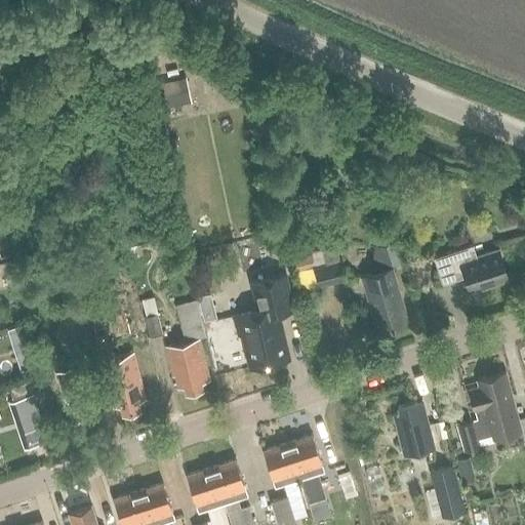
[(176,80),(156,85),(161,110),(182,106),(176,80)]
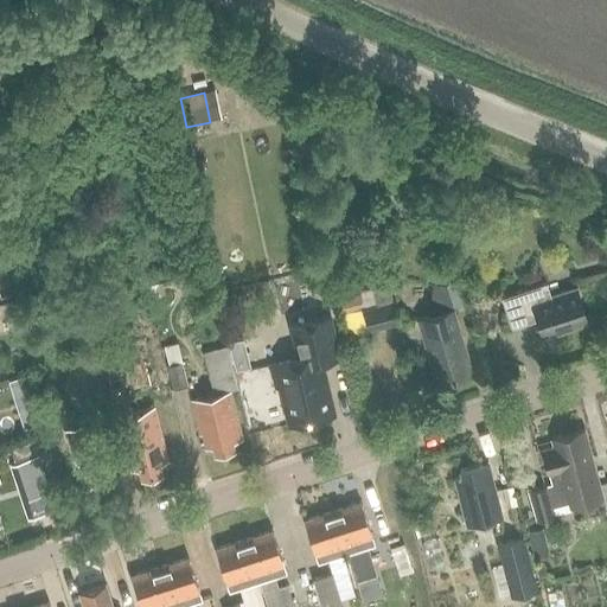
[(360,312),(366,332),(397,325),(387,281),(371,285),(372,291),(359,293),(360,295),(340,300),(344,315),(360,312)]
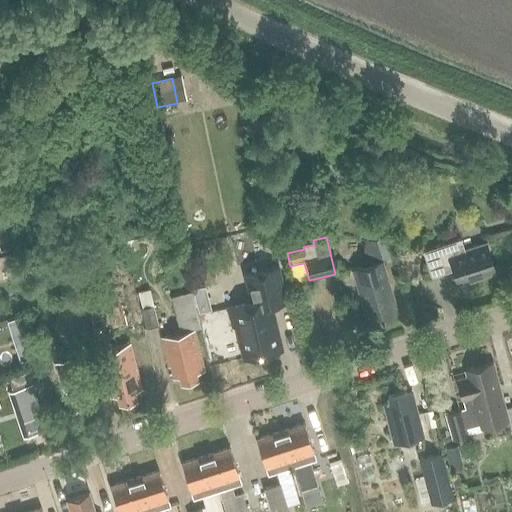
[(358,260),(360,265),(381,258),(375,241),(358,239),(363,258),(358,260)]
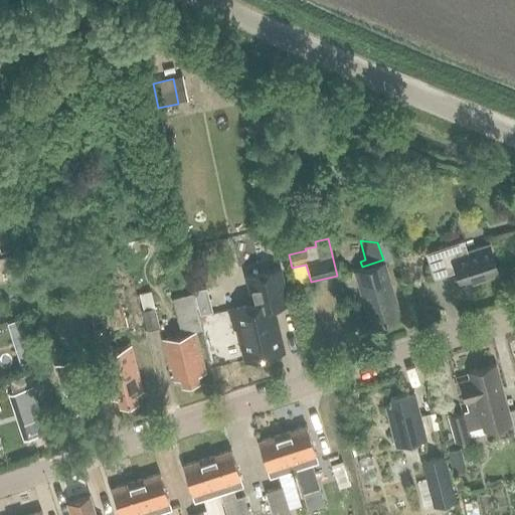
[(489,245),(468,252),(464,241),(424,254),(434,281),(456,273),(460,288),(498,275),(489,245)]
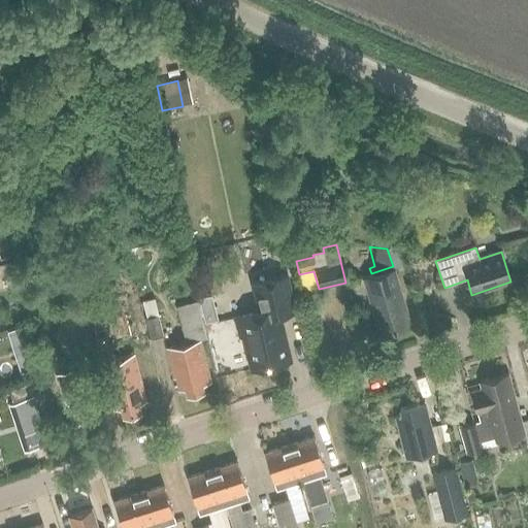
[(386,331),(409,324),(394,270),(364,278),(378,327),(384,325),(386,331)]
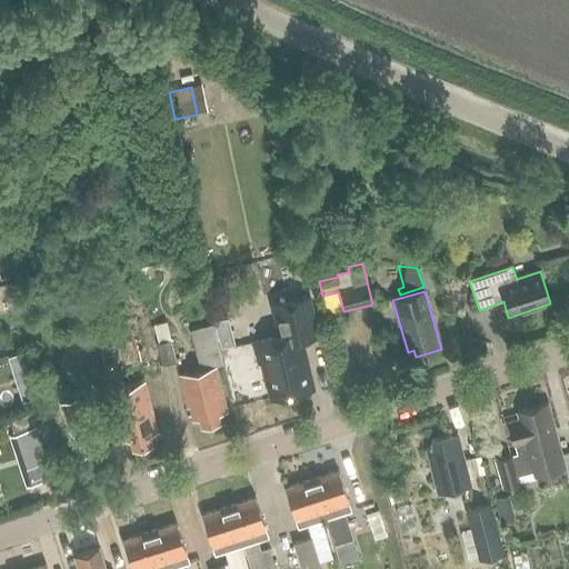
[(311,389),(300,340),(317,336),(308,298),(275,306),(281,336),(253,342),(259,363),(263,362),(266,371),(265,375),(268,389),(270,391),(272,398),(311,389)]
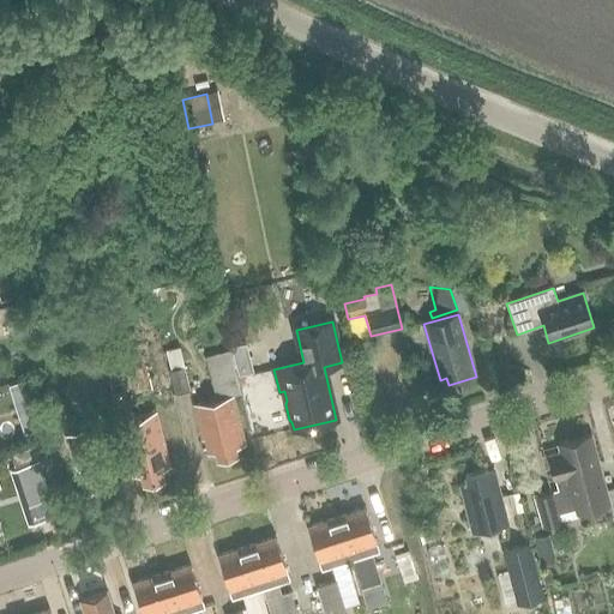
[(236,447),(246,445),(233,396),(240,395),(229,350),(206,356),(211,375),(216,399),(193,405),(203,440),(205,440),(209,455),(215,452),(217,459),(238,455),(236,447)]
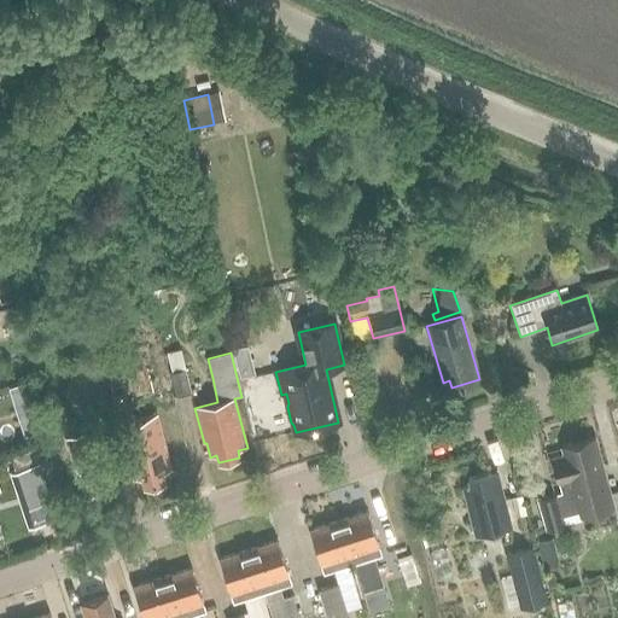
[(251,363),(237,367),(239,379),(255,375),(251,363)]
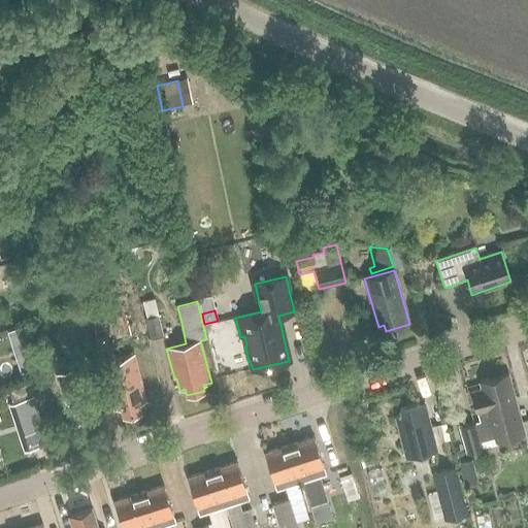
[(97,312),(89,315),(91,323),(99,321),(97,312)]
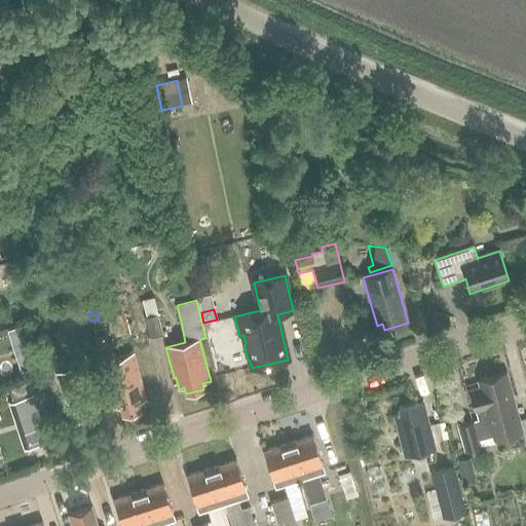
[(155,315),(144,318),(148,338),(160,336),(155,315)]
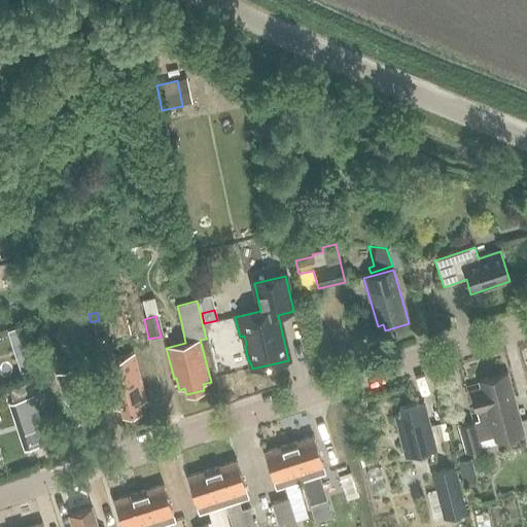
[(15,329),(7,331),(12,347),(21,344),(15,329)]
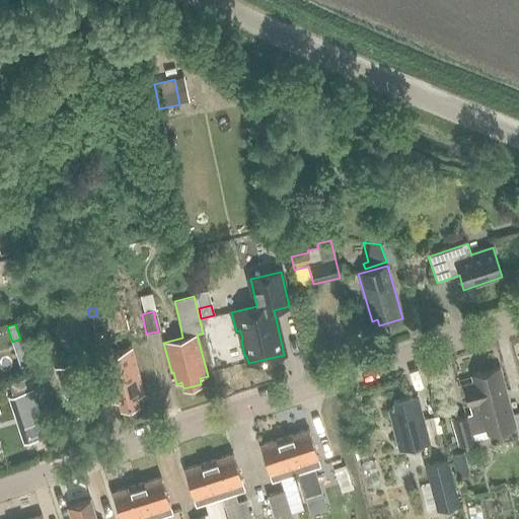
[(137,397),(144,396),(131,349),(100,357),(113,404),(120,402),(121,409),(139,404),(137,397)]
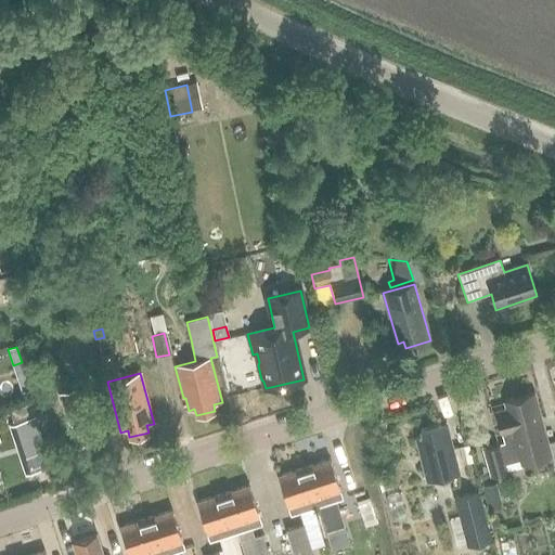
[(59,395),(65,421),(86,415),(79,389),(59,395)]
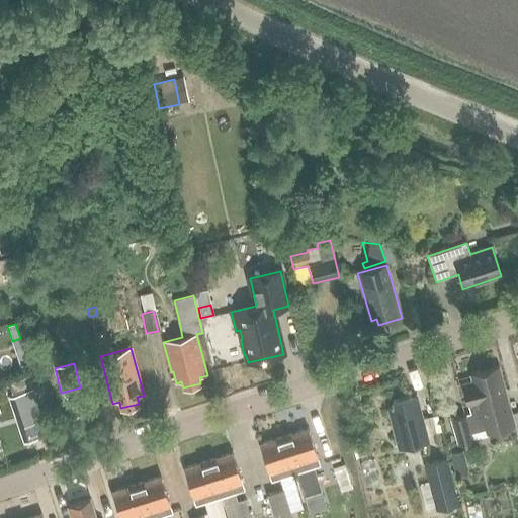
[(517,411),(511,414),(499,367),(470,374),(472,381),(462,384),(470,414),(451,419),(458,444),(473,440),(471,433),(486,429),(486,433),(514,425),(517,437),(517,436),(517,411)]
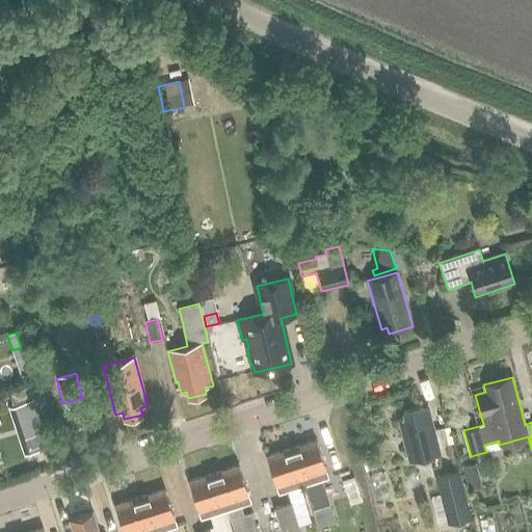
[(24,399),(35,395),(31,384),(9,392),(14,402),(24,399)]
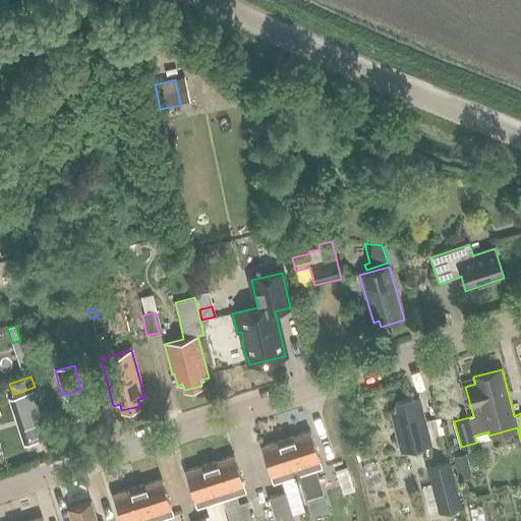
[(33,391),(13,398),(24,428),(43,422),(33,391)]
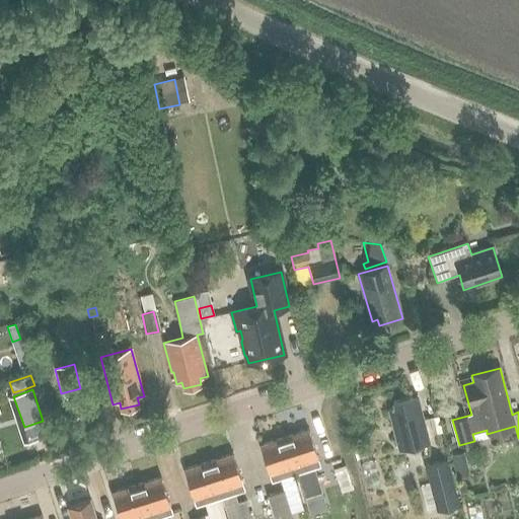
[(399,451),(430,444),(418,396),(393,402),(394,409),(388,411),(399,451)]
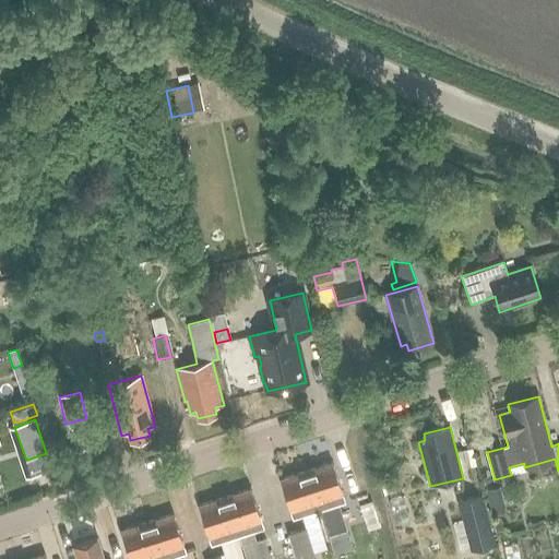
[(319,511),(335,506),(345,502),(332,463),(306,472),(319,511)]
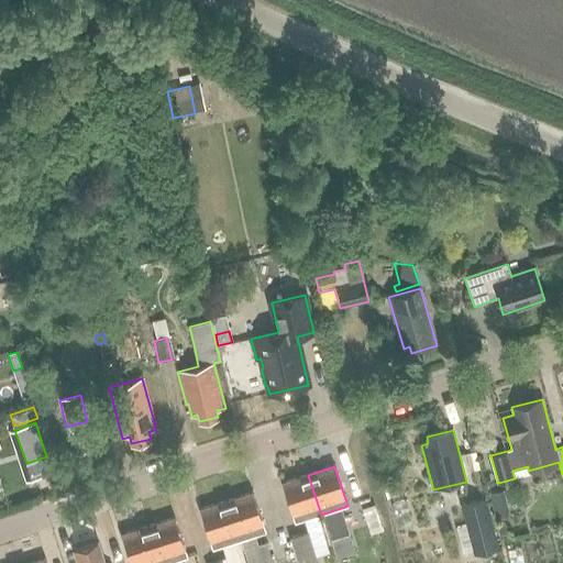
[(308,475),(282,483),(295,523),(304,520),(317,516),(321,515),(308,475)]
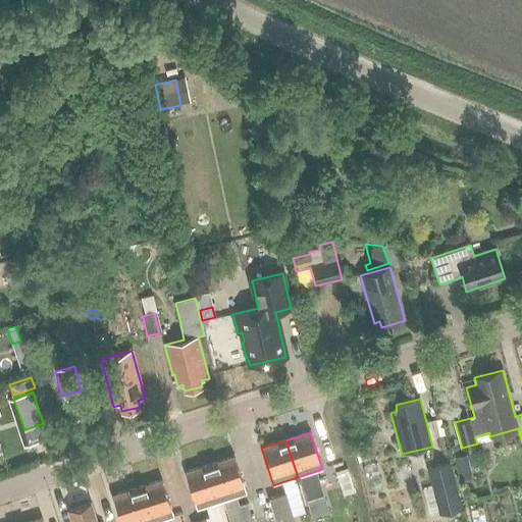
[(460,481),(472,478),(466,455),(454,458),(460,481)]
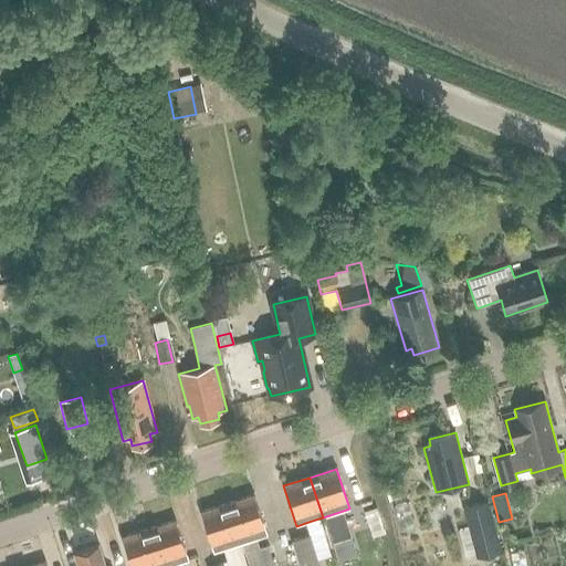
[(243,553),(244,556),(247,565),(281,565),(289,564),(282,542),(260,548),(257,538),(266,535),(254,495),(228,504),(243,553)]
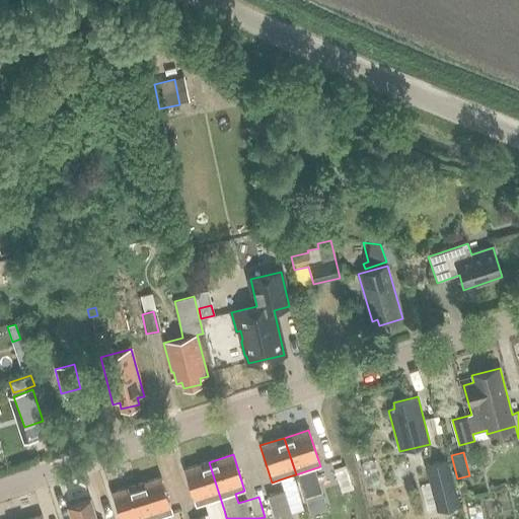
[(437,512),(459,506),(447,460),(426,465),(437,512)]
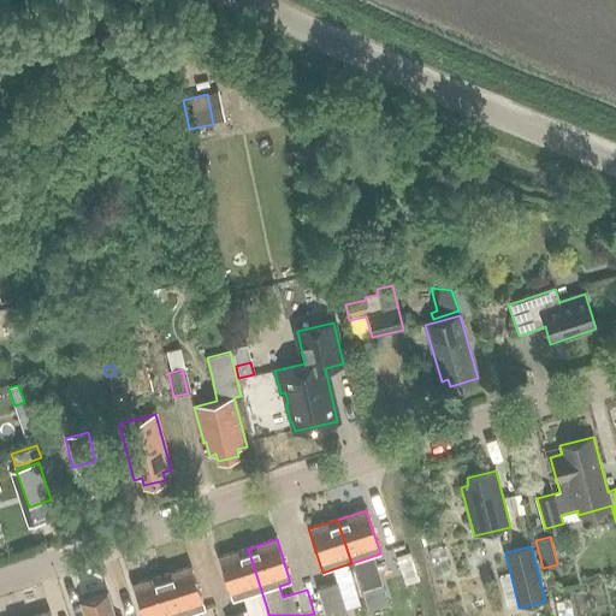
[(267,615),(265,606),(266,605),(265,602),(248,549),(219,557),(232,600),(244,597),(248,611),(232,615),(267,615)]
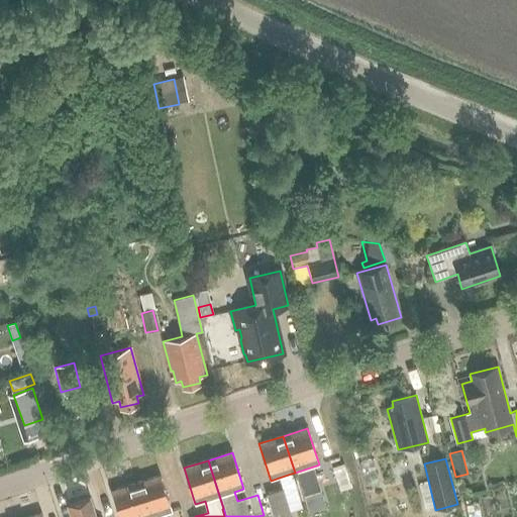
[(344,464),(332,468),(336,479),(347,475),(344,464)]
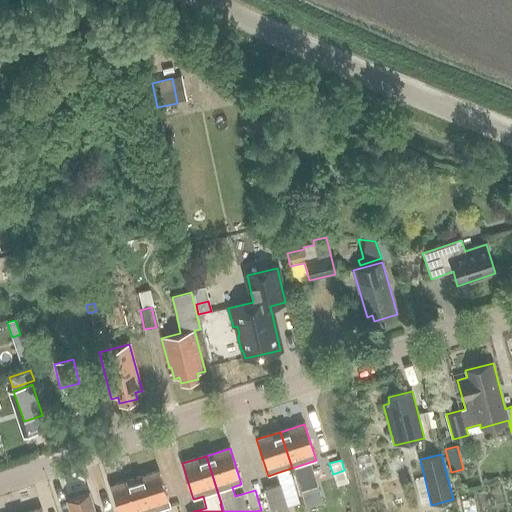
[(300,492),(315,487),(307,463),(292,468),(300,492)]
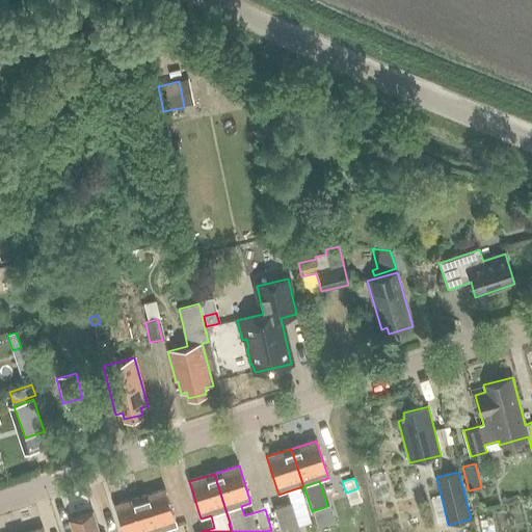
[(299,487),(287,491),(291,505),(298,528),(311,524),(299,487)]
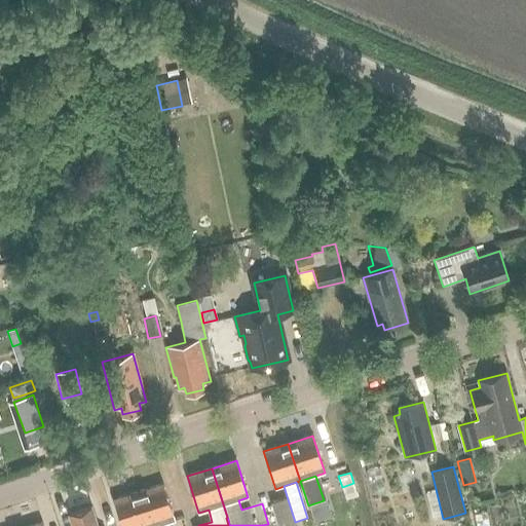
[(163,484),(138,491),(148,525),(165,525),(165,524),(175,521),(163,484)]
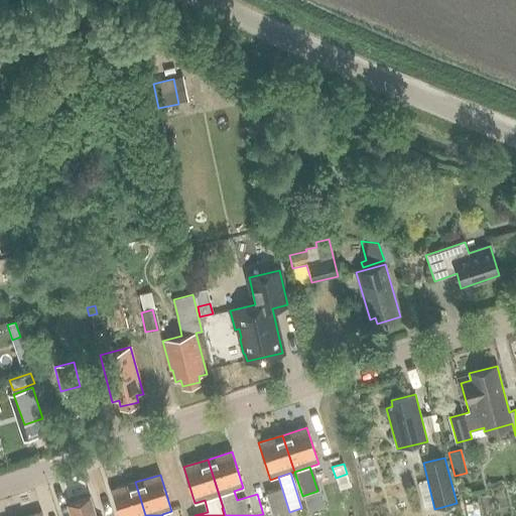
[(145,515),(135,482),(111,490),(119,515),(145,515)]
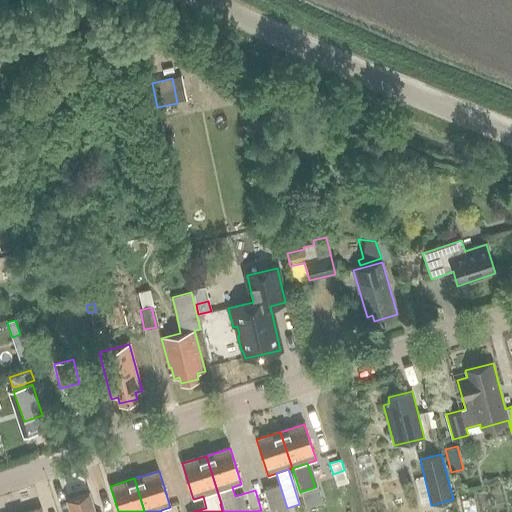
[(288,511),(287,508),(280,486),(263,491),(269,511),(288,511)]
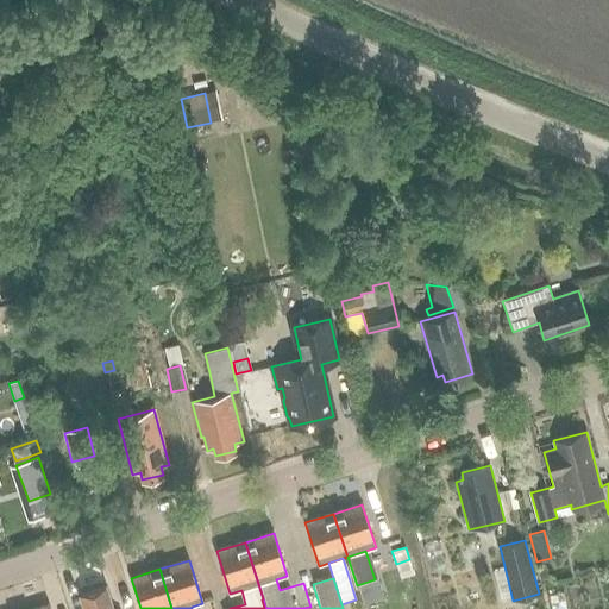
[(111,608),(105,586),(81,595),(85,608),(111,608)]
